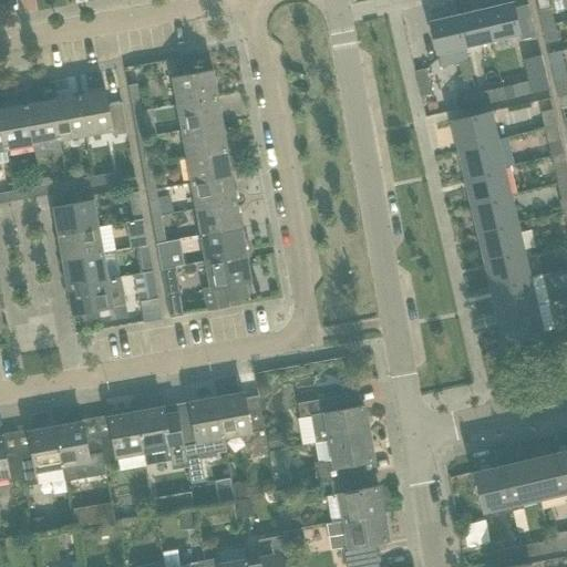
[(548,0),(536,0),(539,11),(552,8),(548,0)]
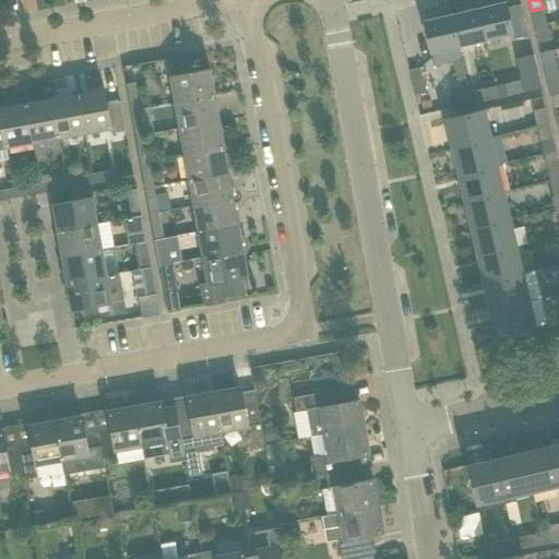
[(506,3),(477,10),(485,38),(512,32),(507,8),(506,3)]
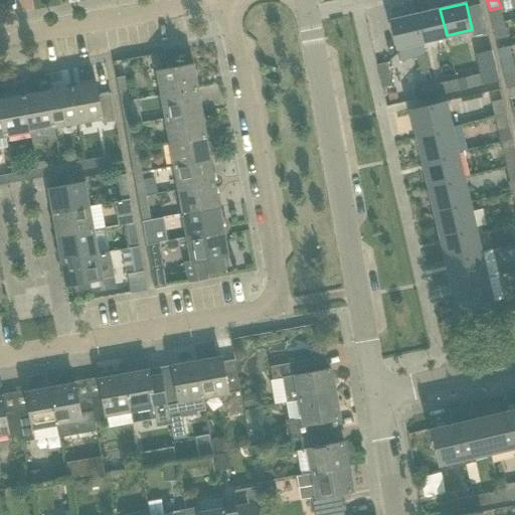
[(504,21),(501,7),(490,10),(493,24),(504,21)]
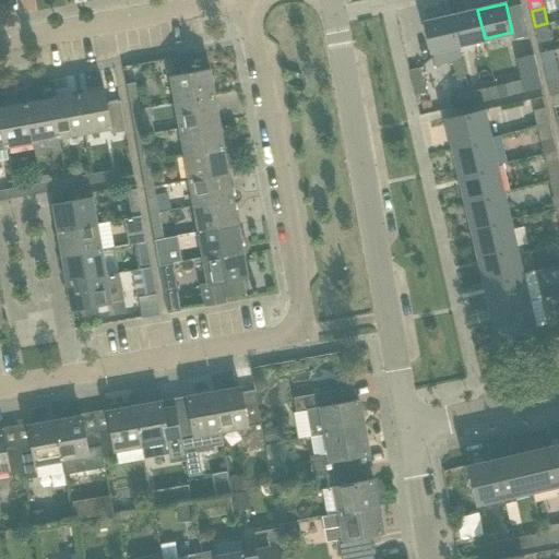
[(484,38),(477,10),(451,16),(458,45),(484,38)]
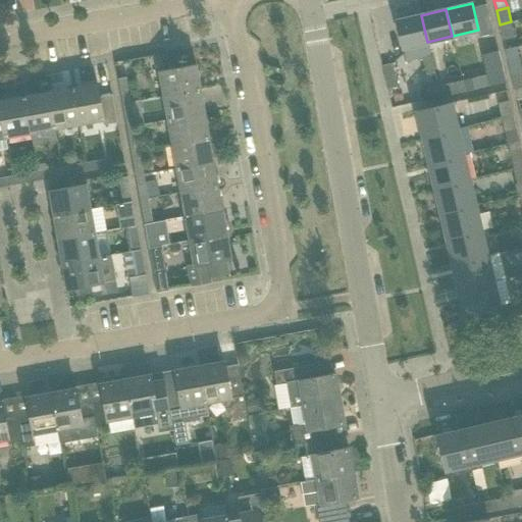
[(427,42),(421,15),(396,21),(402,48),(427,42)]
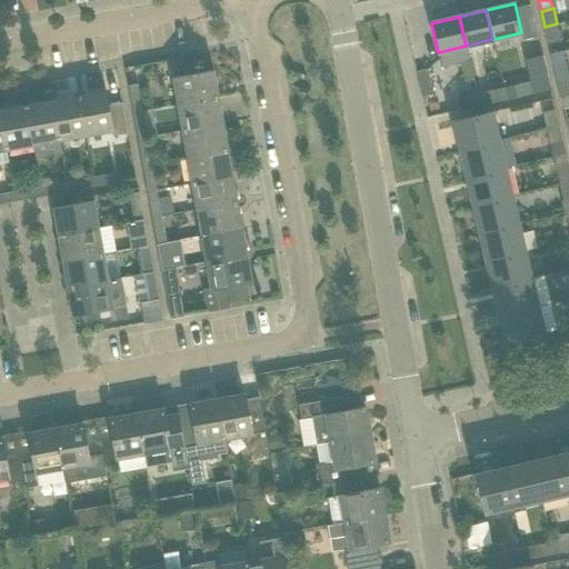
[(561,41),(557,23),(545,27),(549,45),(561,41)]
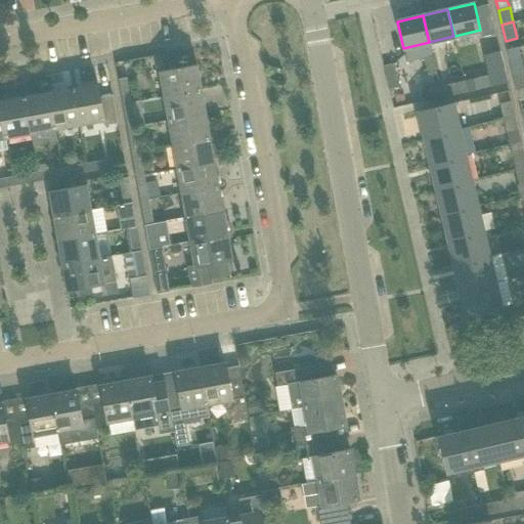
[(498,51),(483,54),(487,75),(490,86),(507,82),(504,71),(498,51)]
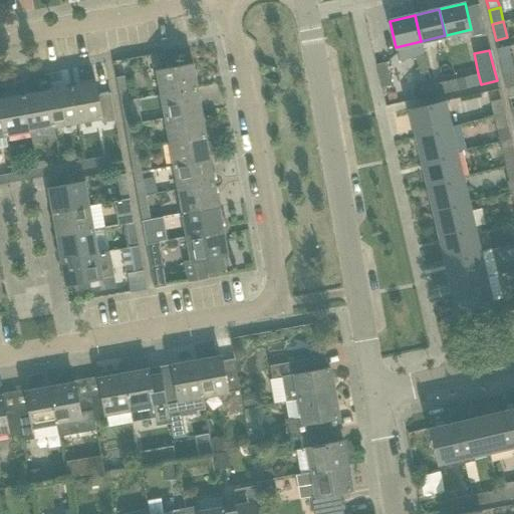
[(513,68),(511,55),(500,58),(503,72),(513,69),(513,68)]
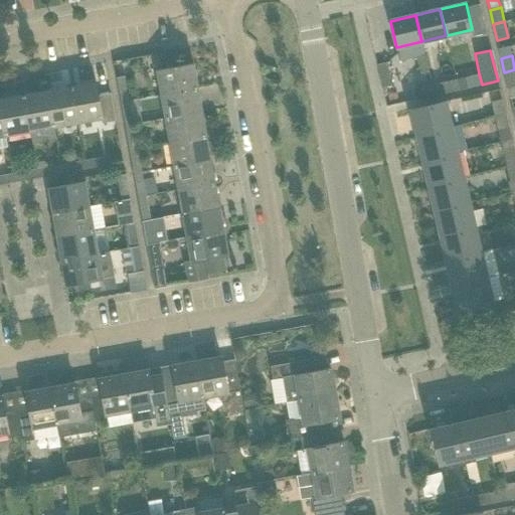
[(157,70),(161,95),(198,89),(193,63),(157,70)]
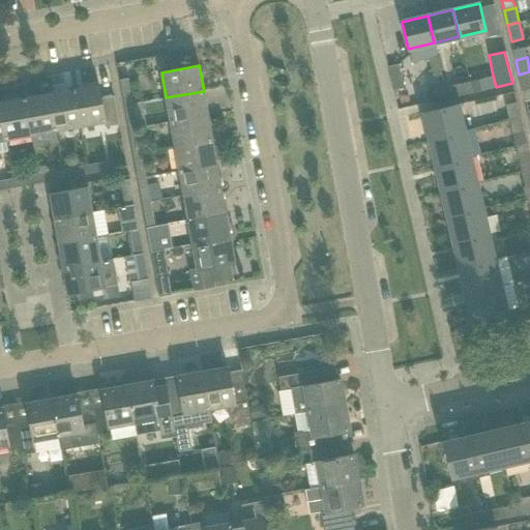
[(529,98),(529,71),(519,75),(525,100),(529,98)]
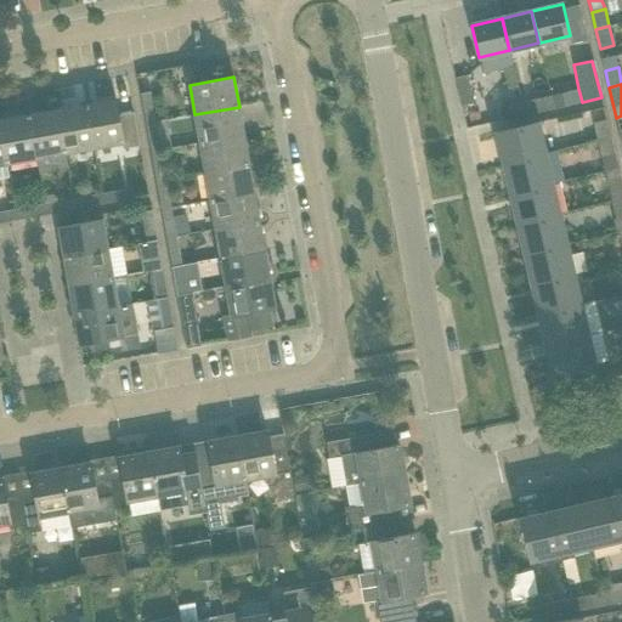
[(582,102),(578,89),(552,95),(554,108),(582,102)]
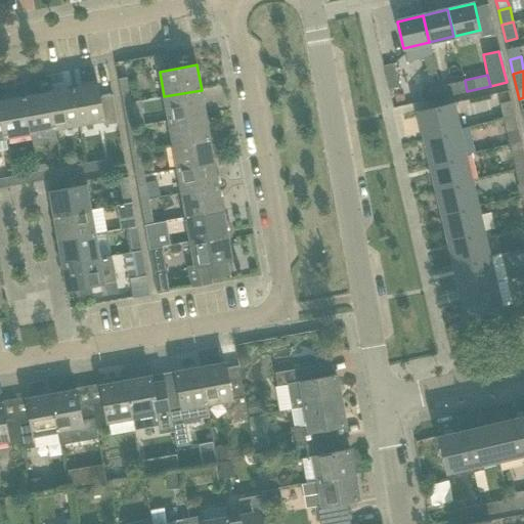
[(127,78),(118,79),(123,103),(131,102),(127,78)]
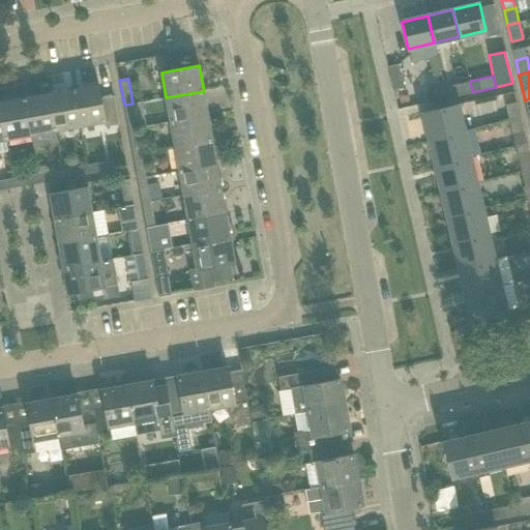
[(119,124),(114,96),(100,98),(98,84),(72,88),(80,126),(104,122),(105,127),(119,124)]
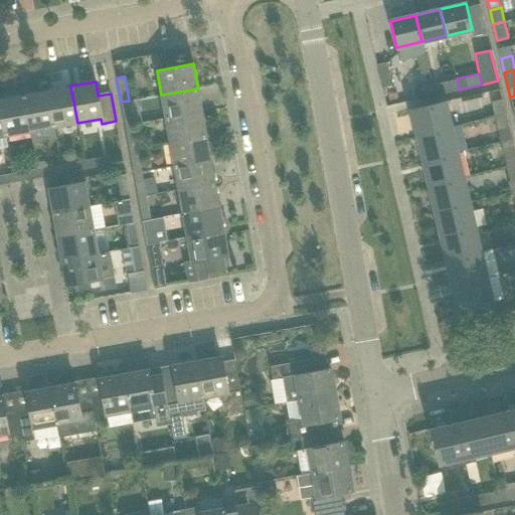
[(449,93),(446,81),(432,84),(435,96),(449,93)]
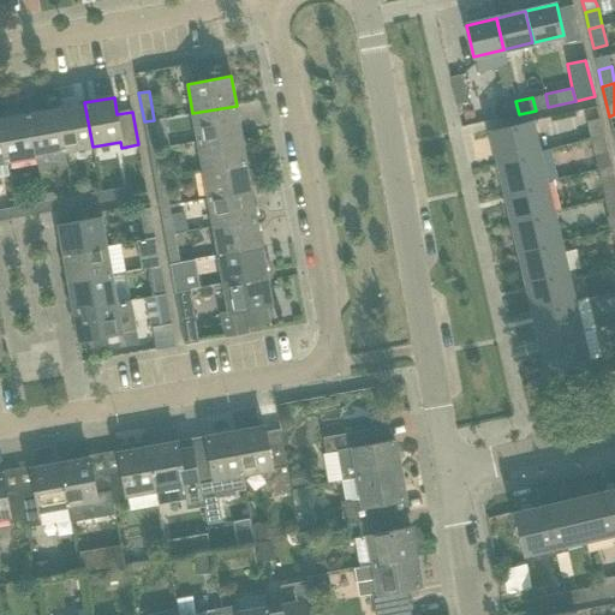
[(515,101),(497,105),(501,118),(519,114),(515,101)]
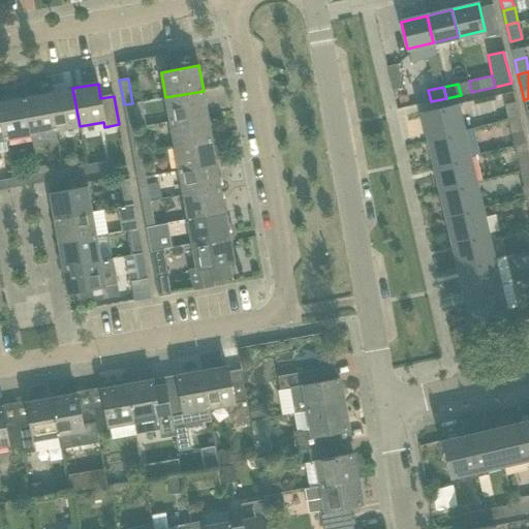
[(80,126),(72,88),(49,93),(55,131),(80,126)]
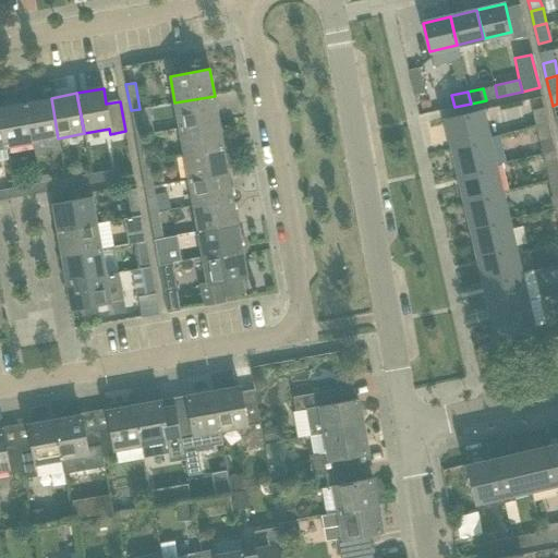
[(219,121),(215,96),(174,102),(179,129),(219,121)]
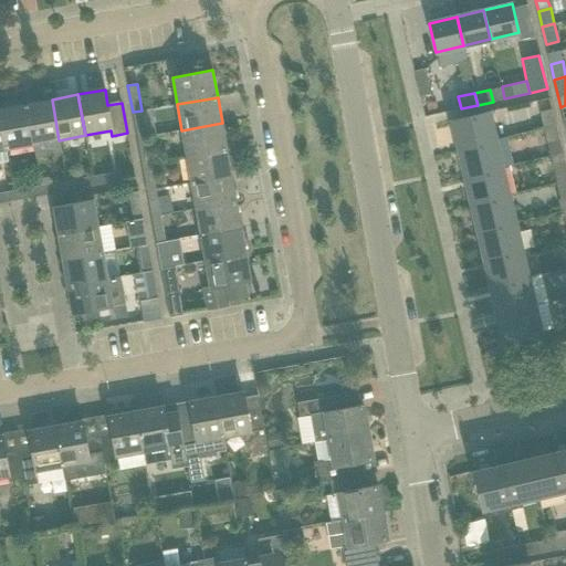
[(59,140),(52,100),(25,104),(33,145),(59,140)]
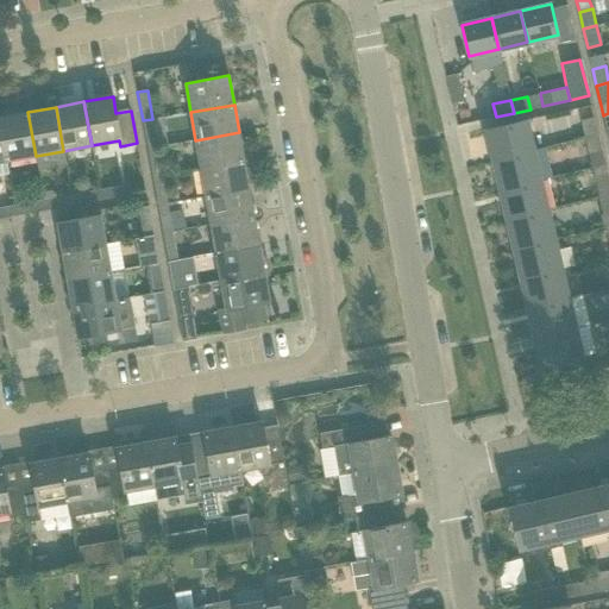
[(36,156),(27,112),(0,115),(0,120),(7,161),(36,156)]
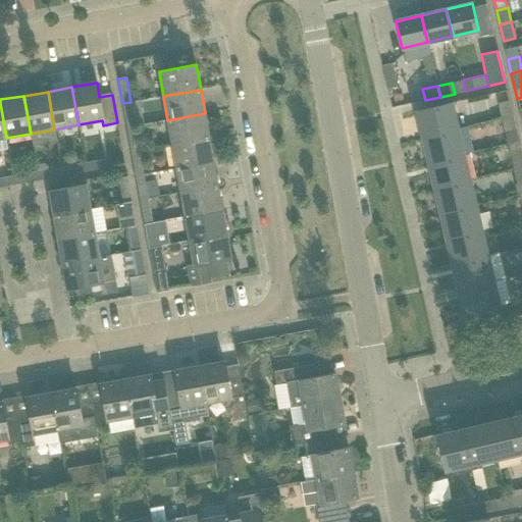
[(513,116),(509,100),(498,102),(502,118),(513,116)]
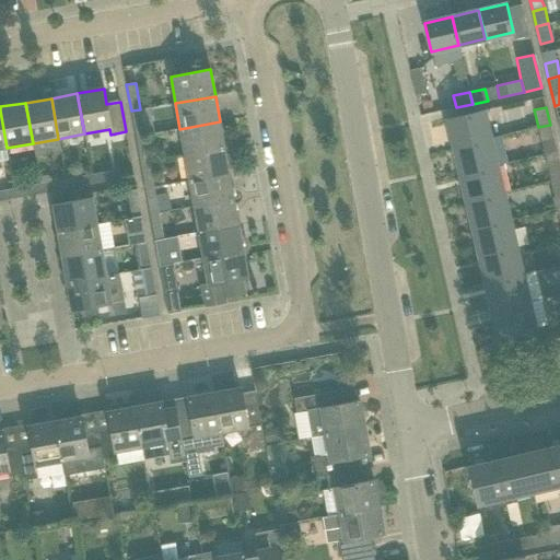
[(146,136),(140,109),(131,111),(136,137),(146,136)]
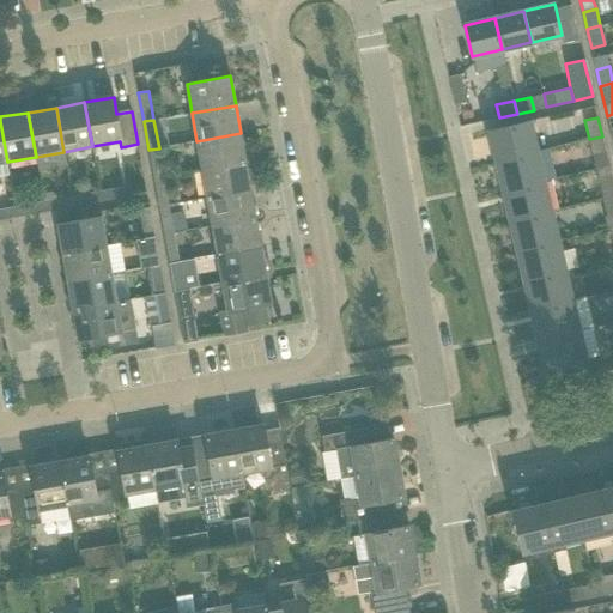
[(529,121),(513,125),(490,131),(497,161),(536,151),(529,121)]
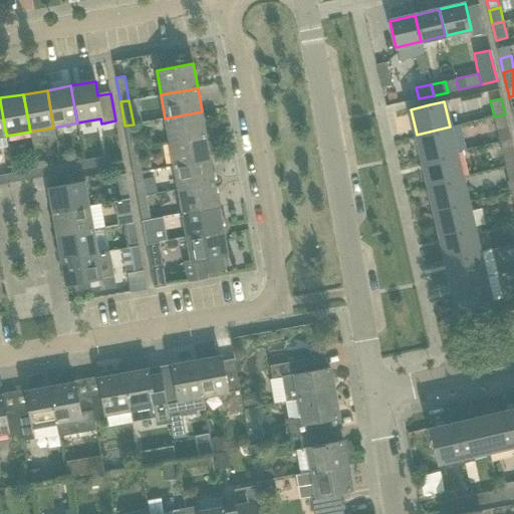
[(206,136),(202,111),(165,118),(169,143),(206,136)]
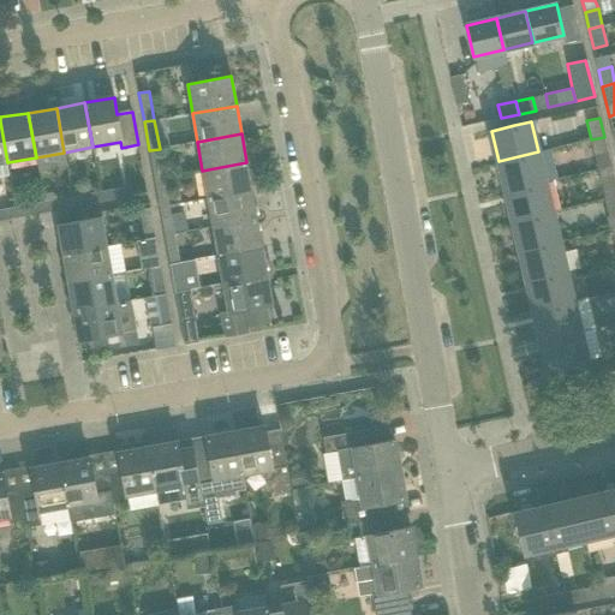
[(608,154),(604,137),(591,139),(595,156),(608,154)]
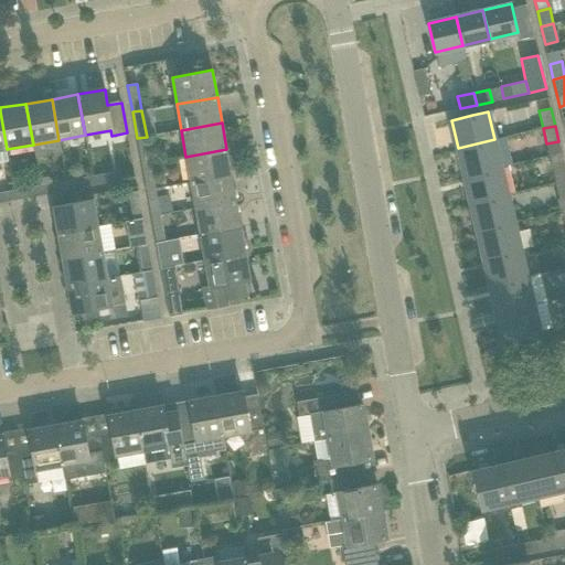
[(151,162),(147,137),(137,138),(141,164),(151,162)]
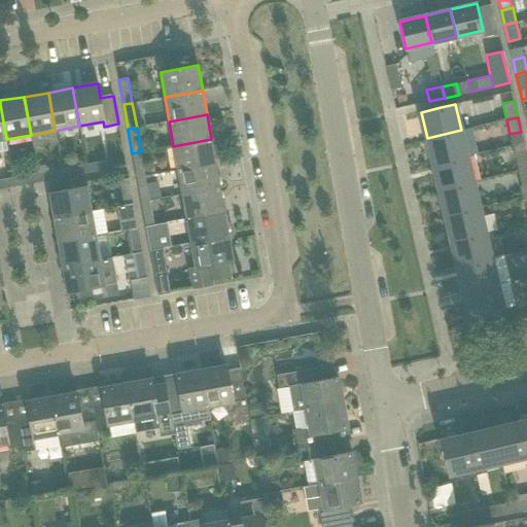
[(467,155),(461,130),(427,138),(432,164),(467,155)]
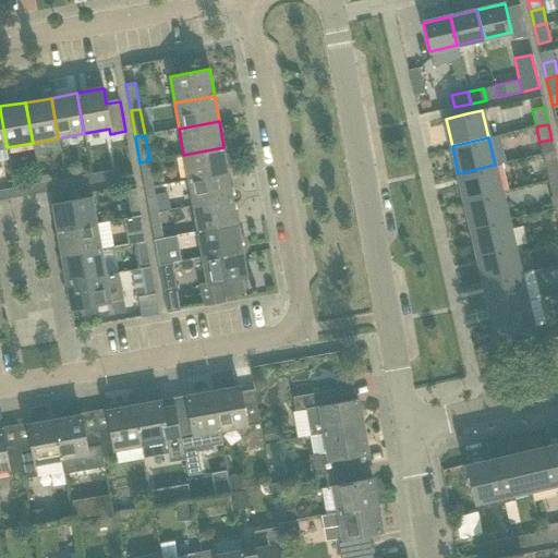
[(228,173),(223,147),(183,155),(189,180),(228,173)]
